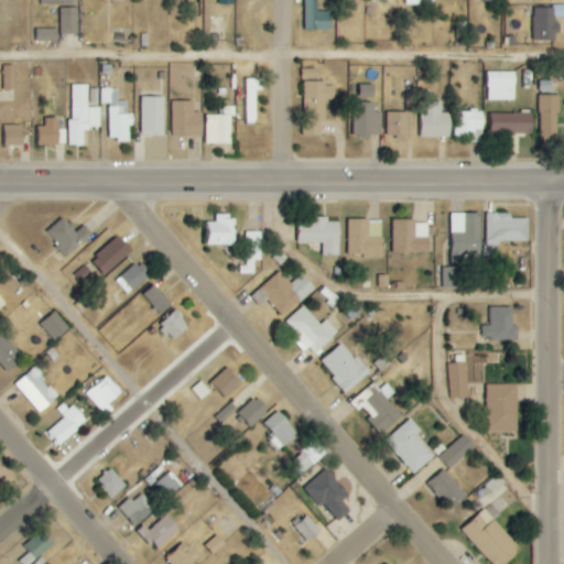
[(182,18),(183,1),(171,0),(170,17),(182,18)]
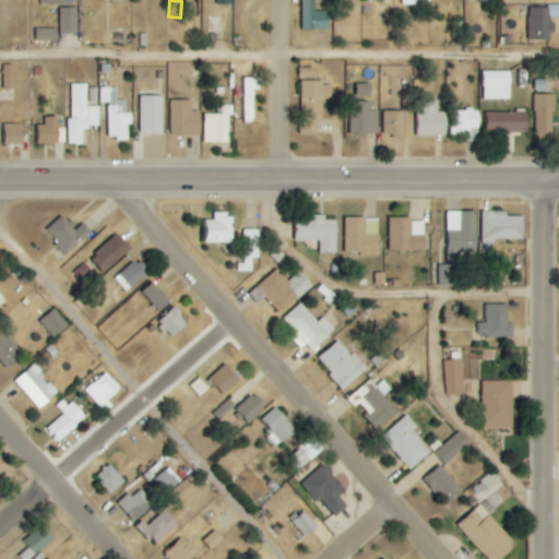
[(301,0),(302,32),(330,31),(329,12),(316,12),(314,0),(301,0)]
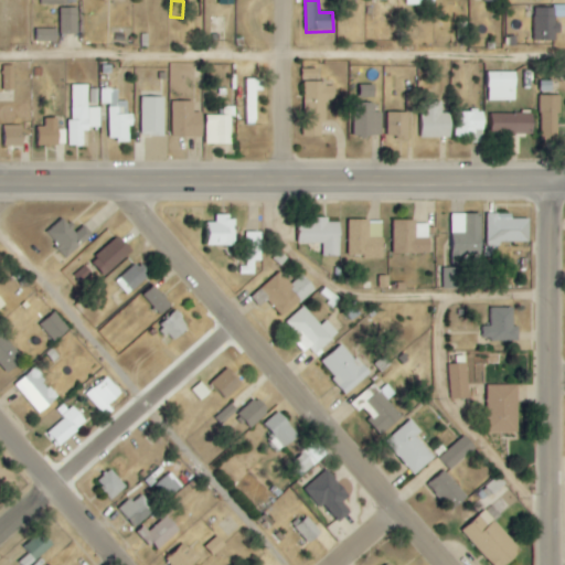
[(60,35),(78,35),(77,8),(60,9),(60,35)]
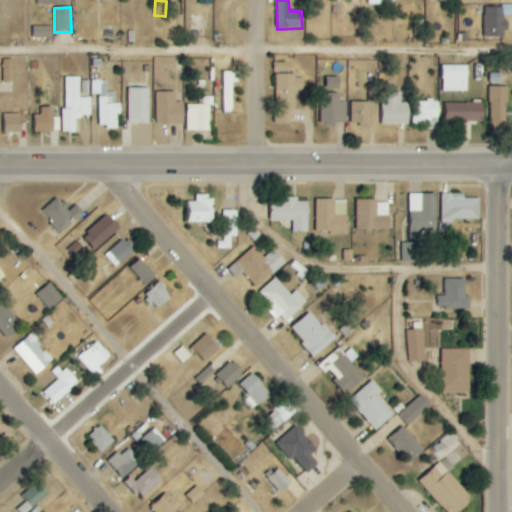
[(507,20),(505,21),(504,7),(484,8),(485,38),(507,37),(507,20)]
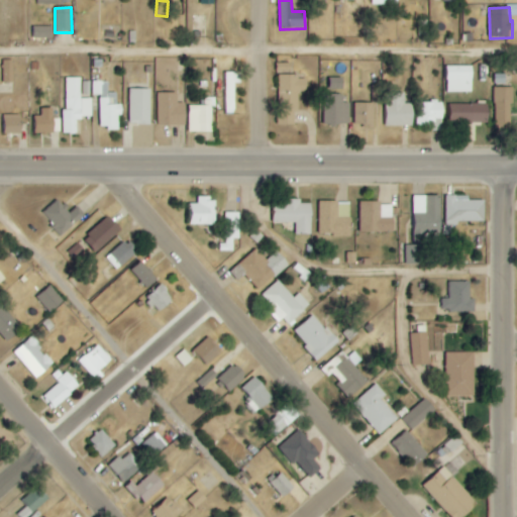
[(33,38),(52,39),(53,27),(33,26),(33,38)]
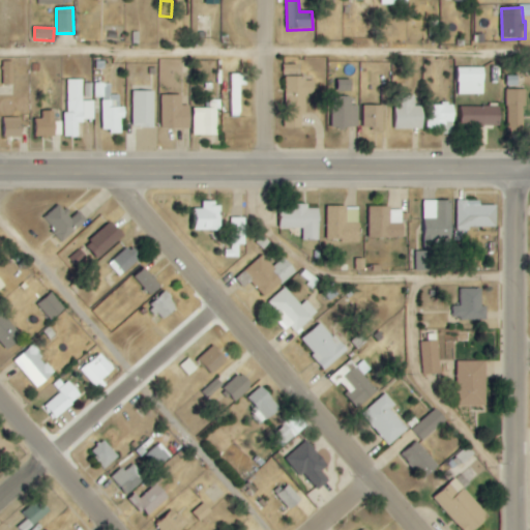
[(13,85),(15,62),(3,62),(2,85),(13,85)]
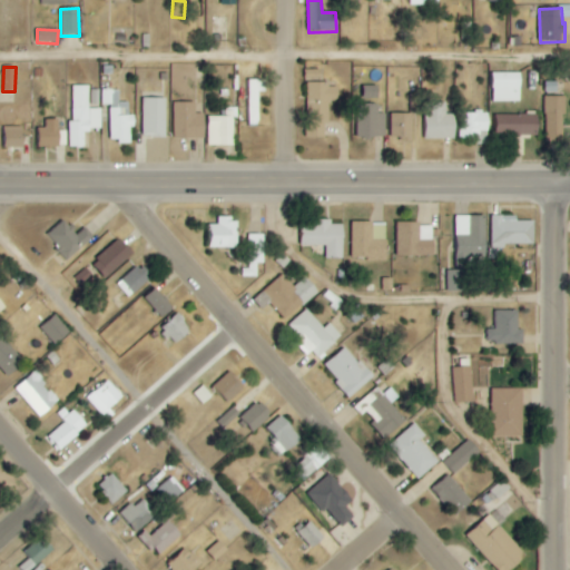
[(490,74),(491,102),(521,101),(521,74),(490,74)]
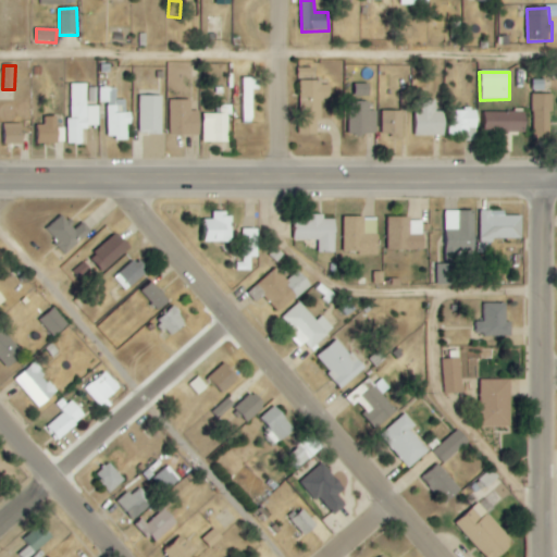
[(254,90),(260,90),(260,78),(240,78),(240,124),(254,124),(254,90)]
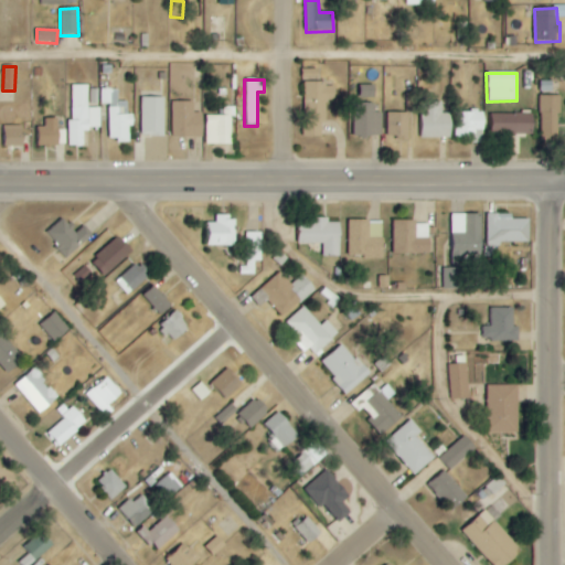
[(336,86),(327,86),(327,83),(305,82),(304,137),(321,137),(321,123),(326,123),(327,100),(336,100),(336,86)]
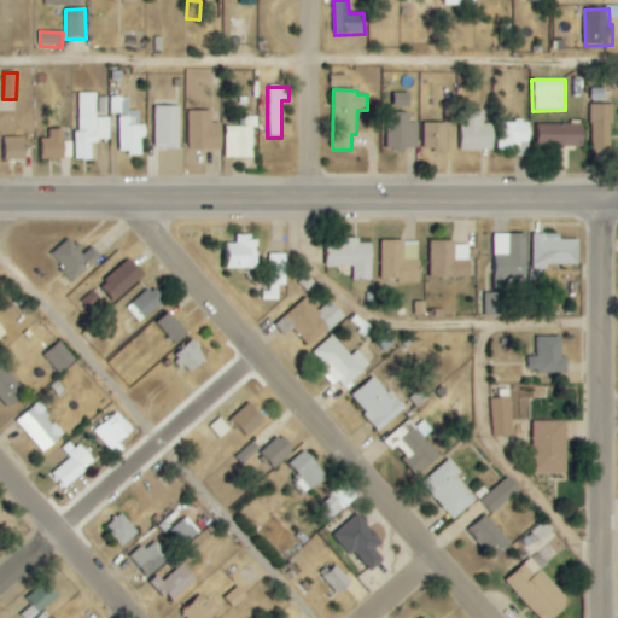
[(75,161),(92,161),(92,141),(111,141),(110,117),(97,118),(97,93),(77,94),(79,133),(74,133),(75,161)]
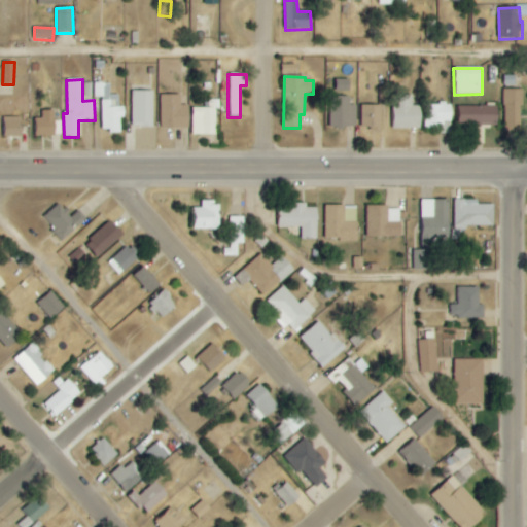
[(121,132),(120,118),(125,118),(125,107),(119,107),(119,95),(111,95),(110,83),(95,83),(95,99),(100,98),(101,133),(121,132)]
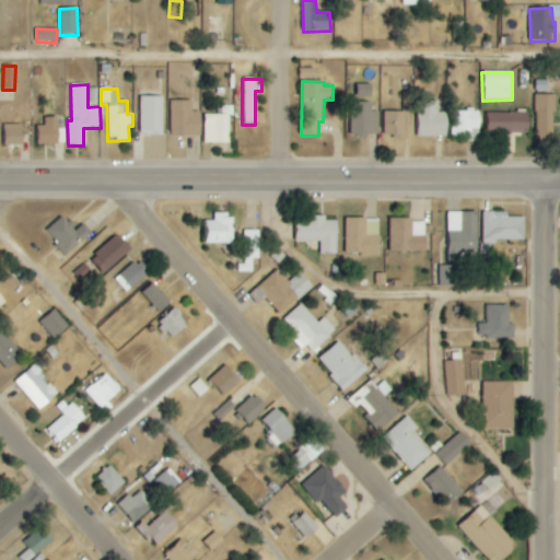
[(555,95),(536,95),(537,140),(556,140),(555,95)]
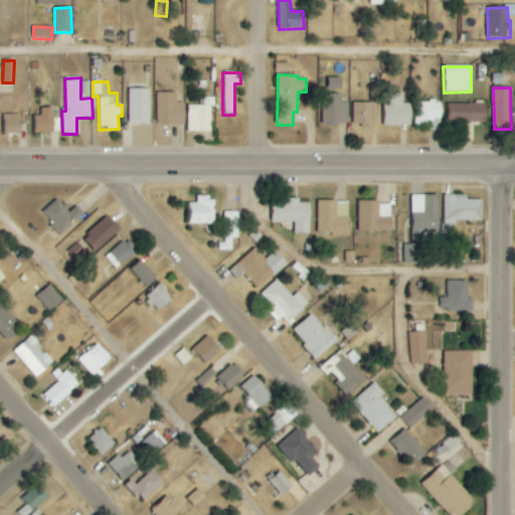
[(150,90),(129,90),(128,124),(150,124),(150,90)]
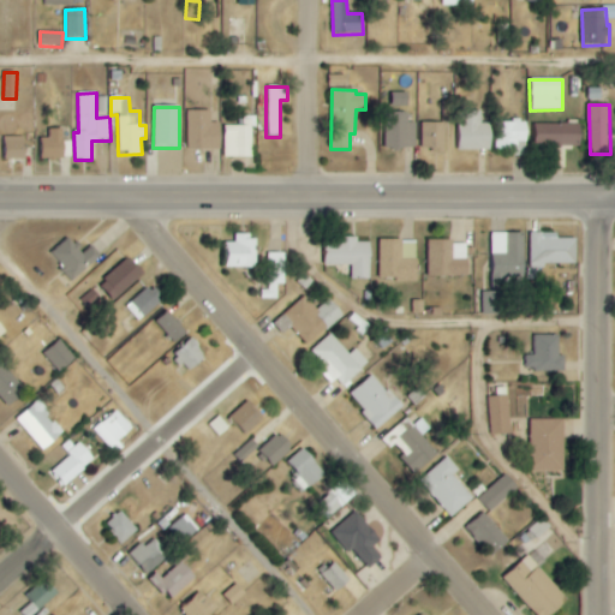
[(210,111),(186,111),(187,150),(221,149),(221,123),(212,124),(210,111)]
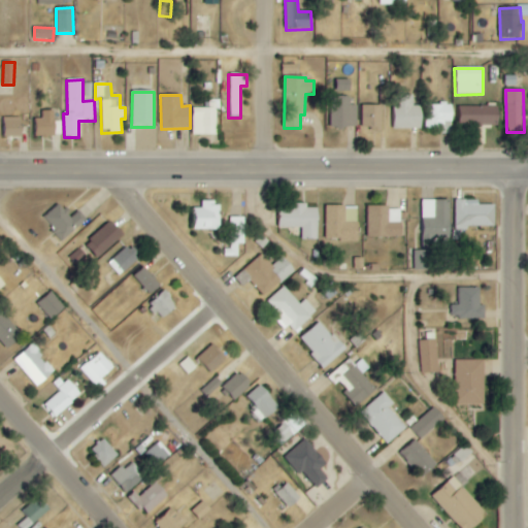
[(422,129),(421,106),(414,106),(414,95),(393,96),(393,129),(422,129)]
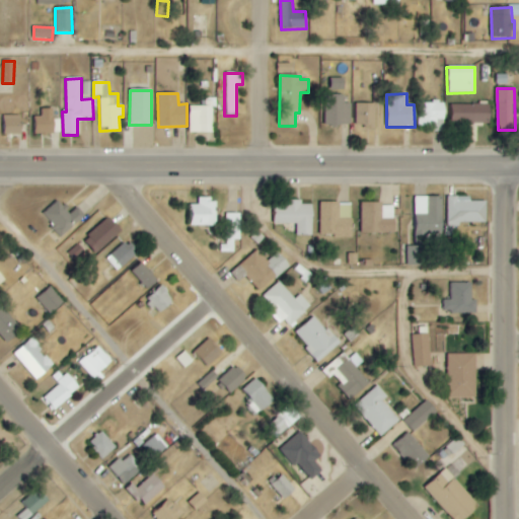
[(325,126),(351,126),(350,103),(345,103),(345,95),(325,95),(325,126)]
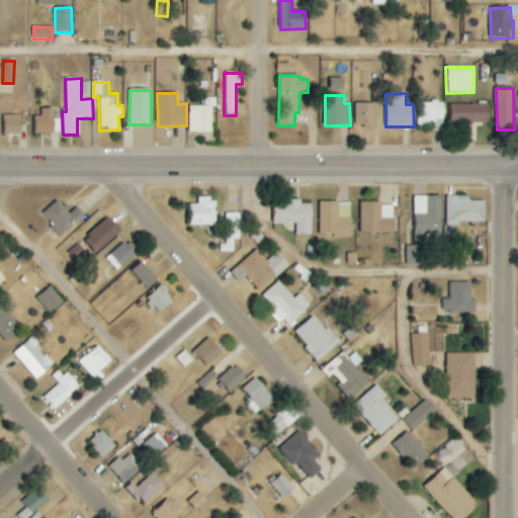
[(374,104),(355,103),(355,126),(373,126),(374,104)]
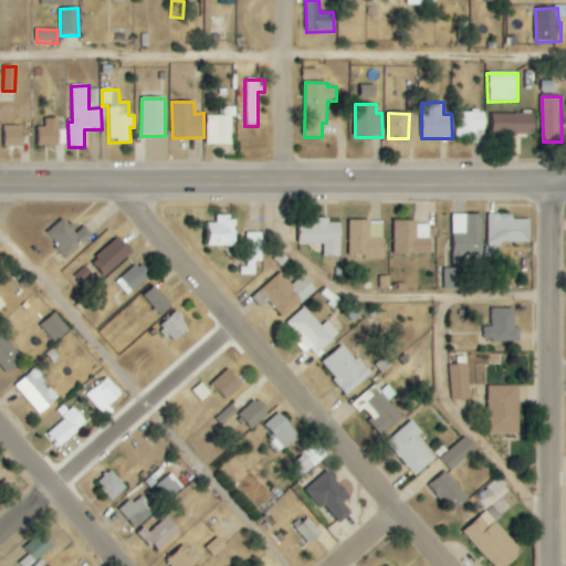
[(484,144),(485,113),(456,113),(454,138),(471,138),(470,144),(484,144)]
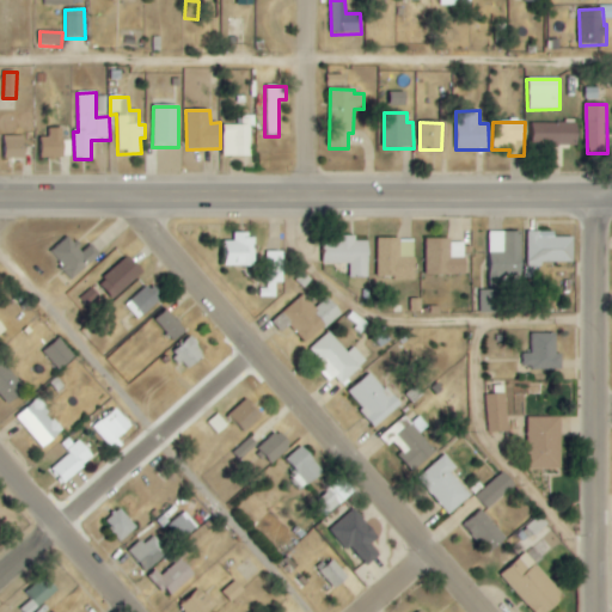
[(579,122),(530,123),(531,147),(579,146),(579,122)]
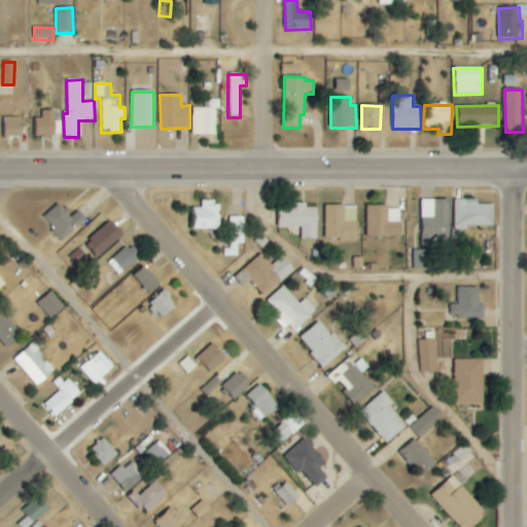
[(217,108),(192,108),(191,135),(216,136),(217,108)]
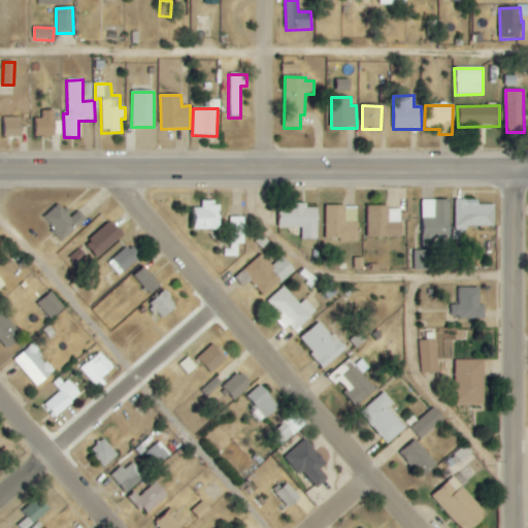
[(56,110),(42,111),(42,119),(36,119),(36,137),(56,136),(56,110)]
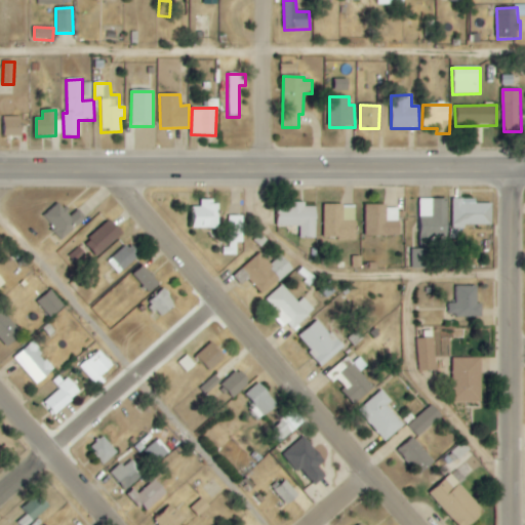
[(22,117),(4,117),(5,136),(22,136),(22,117)]
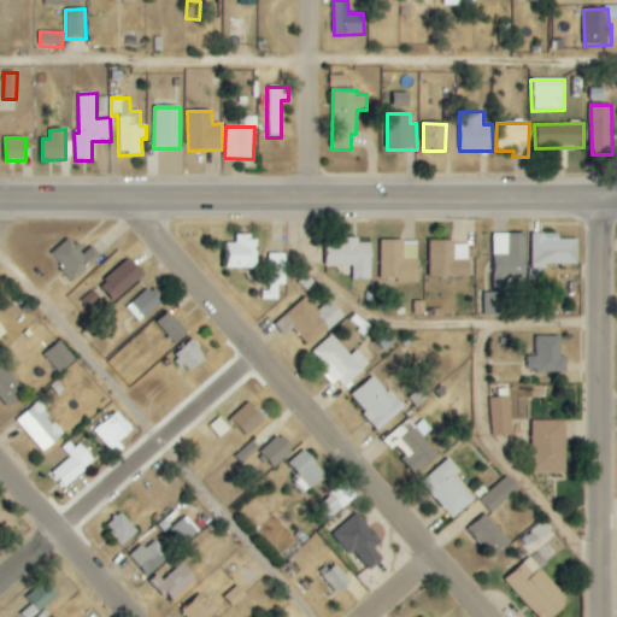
[(506,289),(506,280),(527,280),(526,234),(493,234),(493,289),(506,289)]
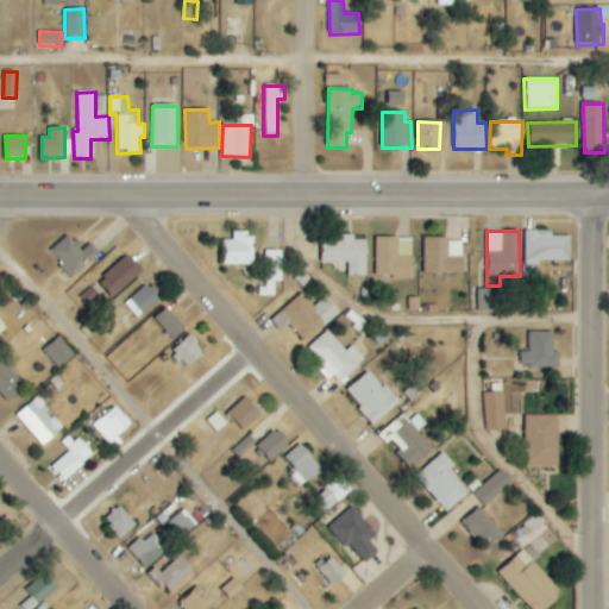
[(572,237),(552,237),(553,231),(526,231),(525,263),(571,264),(572,237)]
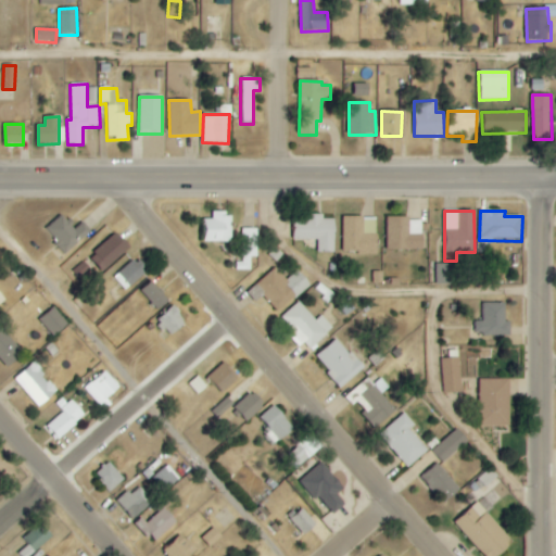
[(46,228),(67,253),(91,231),(81,222),(75,227),(63,213),(46,228)]
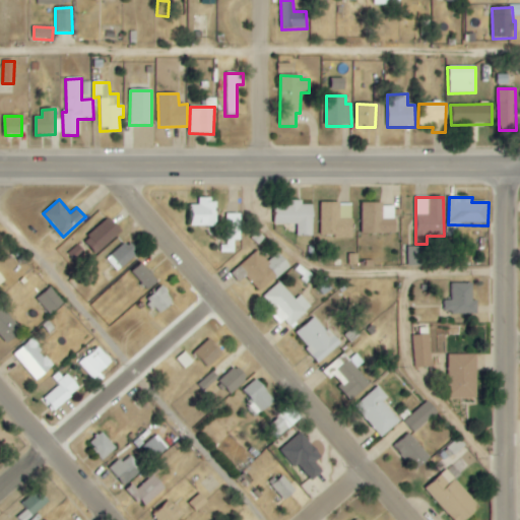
[(191,226),(216,226),(217,200),(199,199),(199,206),(192,205),(191,226)]
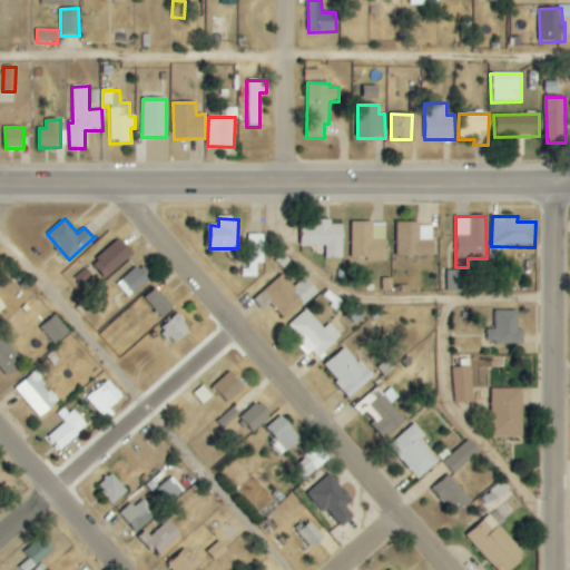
[(343,226),(332,225),(332,220),(314,220),(314,227),(303,226),(302,246),(325,247),(325,259),(343,259),(343,226)]
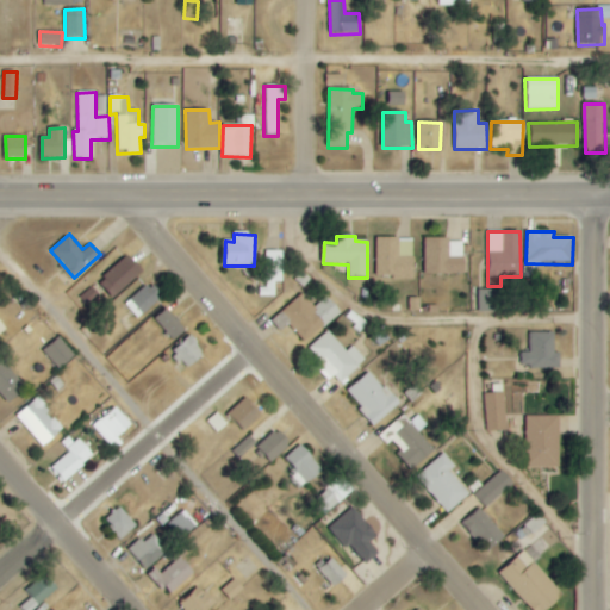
[(415,240),(377,238),(377,278),(414,279),(415,240)]
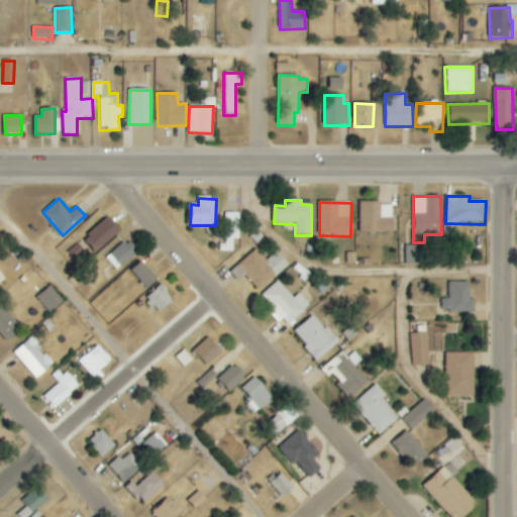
[(359,203),(360,233),(394,232),(393,203),(359,203)]
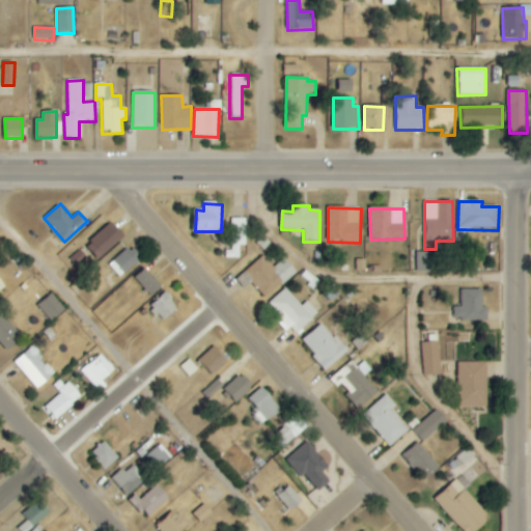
[(246,246),(247,219),(231,219),(230,251),(224,251),(224,258),(240,258),(240,246),(246,246)]
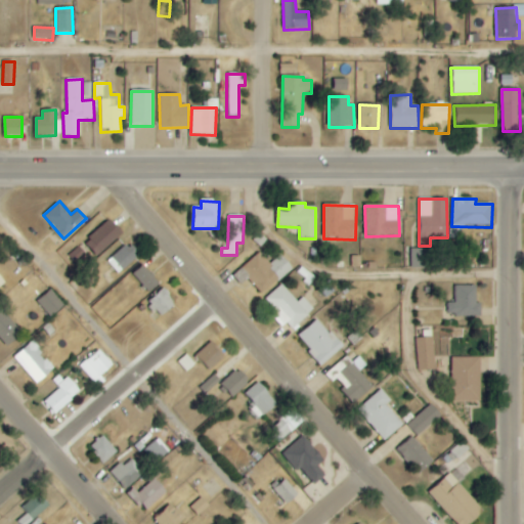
[(96,256),(123,232),(110,219),(84,243),(96,256)]
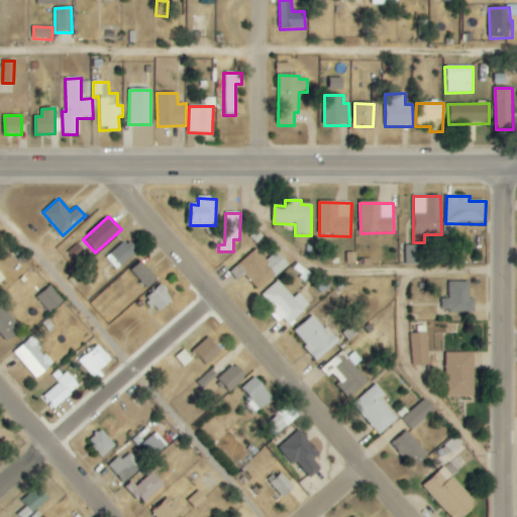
[(105,260),(117,271),(135,251),(123,240),(105,260)]
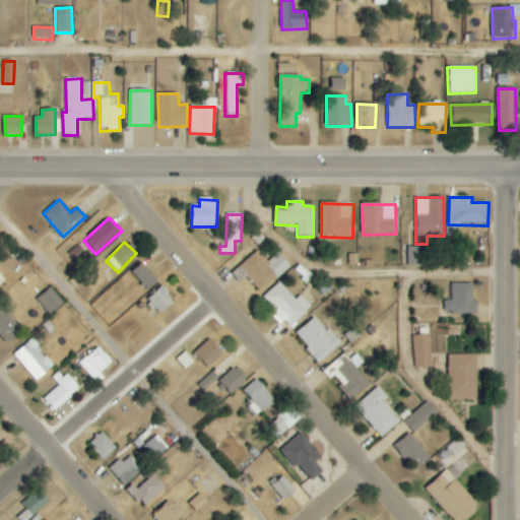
[(75,261),(81,255),(83,258),(87,254),(78,244),(68,253),(75,261)]
